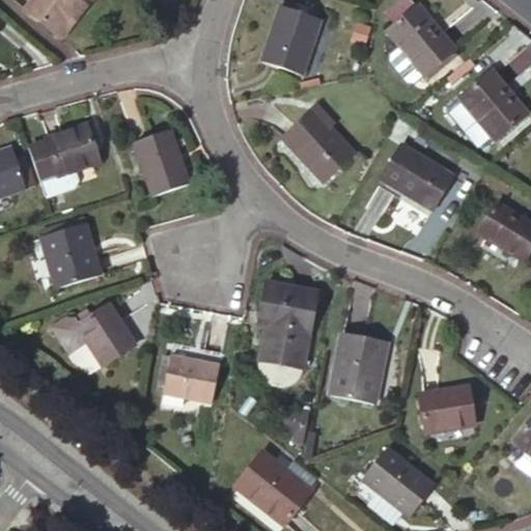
[(63,43),(98,0),(37,0),(28,14),(63,43)]
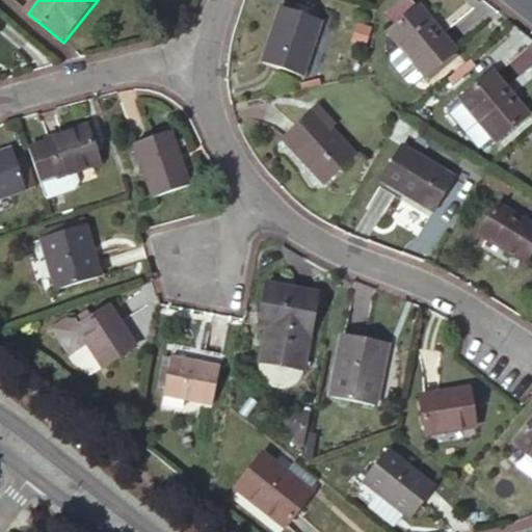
[(386,31),(423,77),(454,51),(417,6),(386,31)]
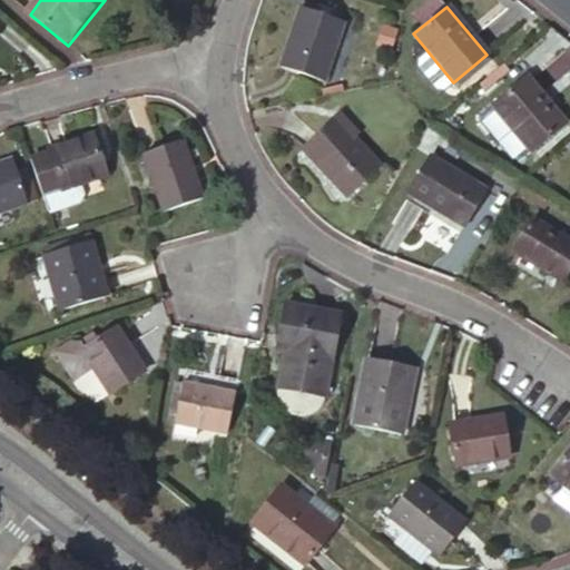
[(343,25),(298,9),(278,68),(323,82),(343,25)]
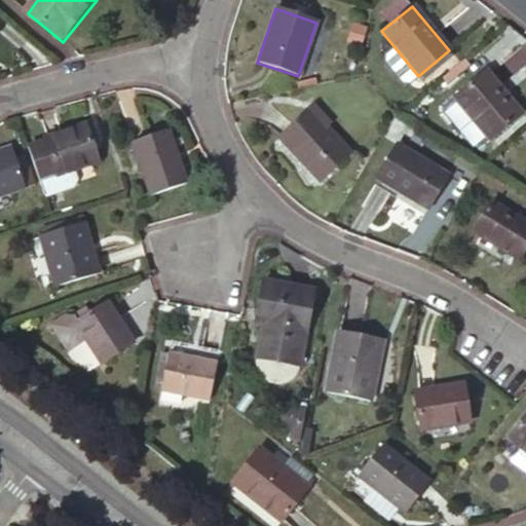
[(449,50),(418,76),(421,80),(452,54),(449,50)]
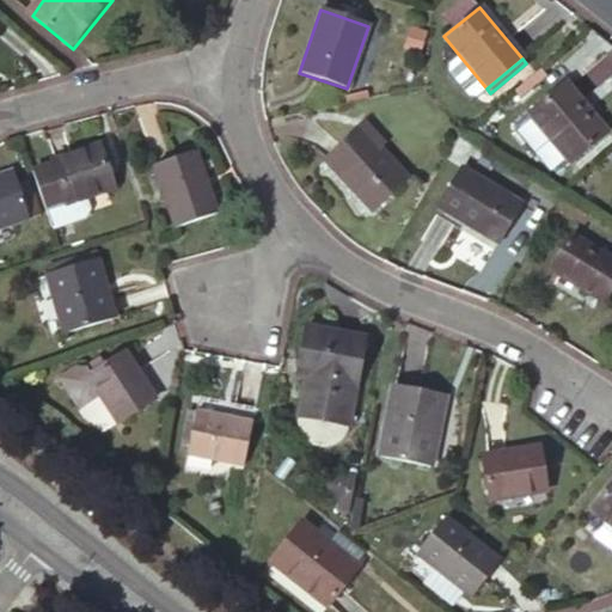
[(605,132),(564,83),(528,114),(570,161),(605,132)]
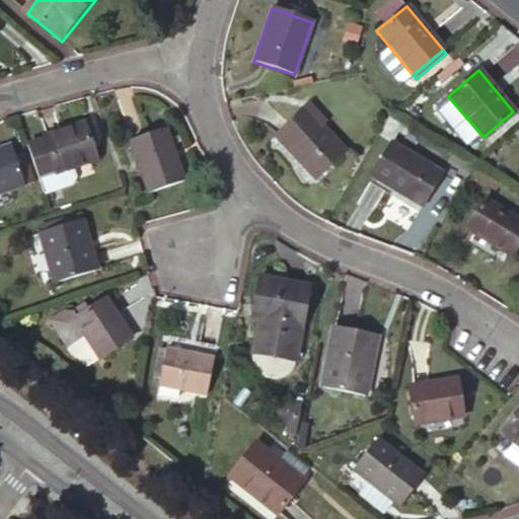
[(327,123),(310,104),(306,108),(322,127),(327,123)]
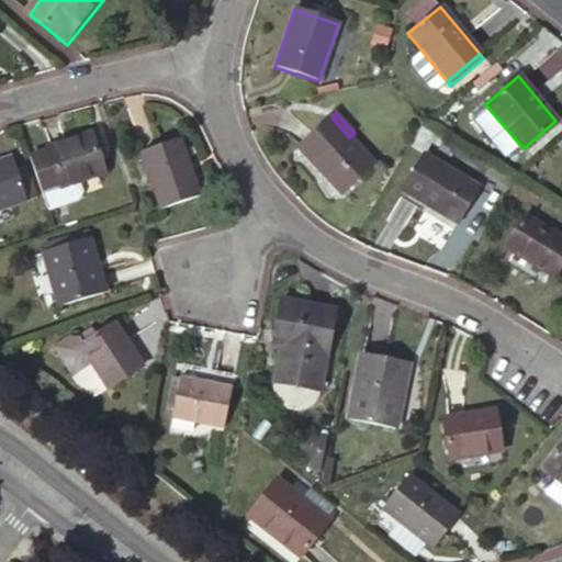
[(349,137),(332,117),(298,148),(340,193),(373,163),(349,137)]
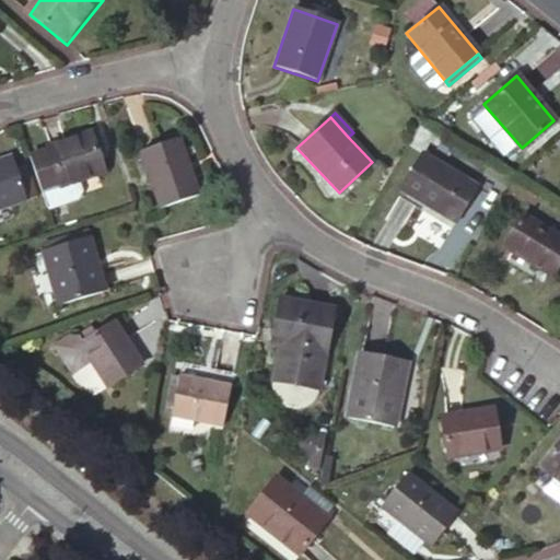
[(46,148),(59,187),(39,194),(45,209),(74,199),(80,193),(76,182),(103,173),(90,133),(46,148)]
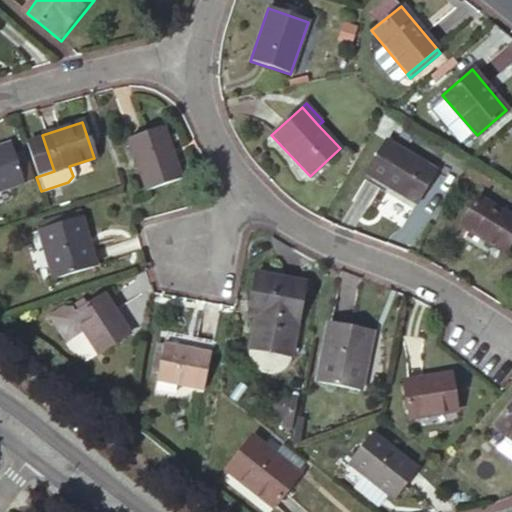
[(127,139),(145,191),(180,179),(163,127),(127,139)]
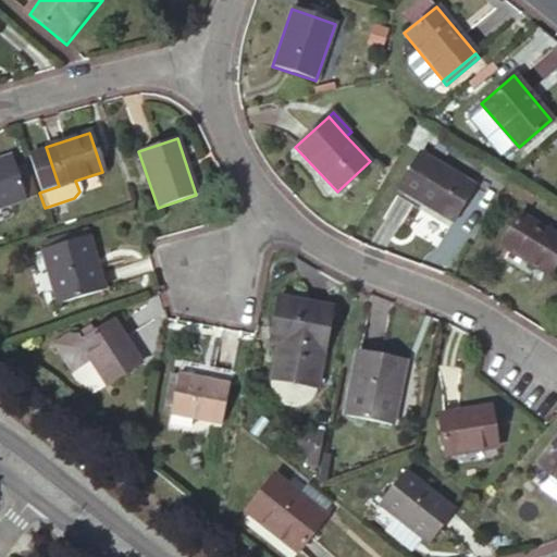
[(12,155),(0,158),(0,208),(27,199),(12,155)]
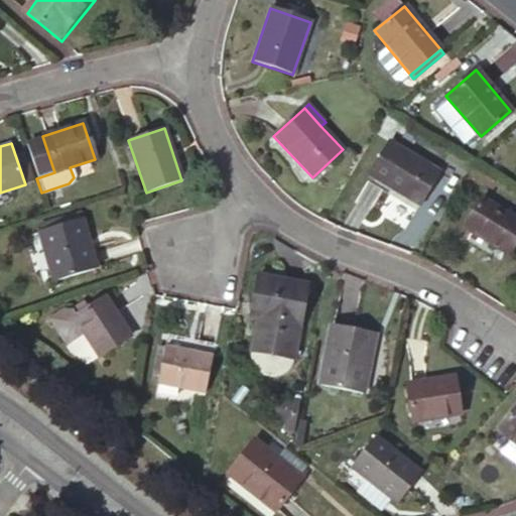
[(436,172),(388,143),(368,175),(417,205),(436,172)]
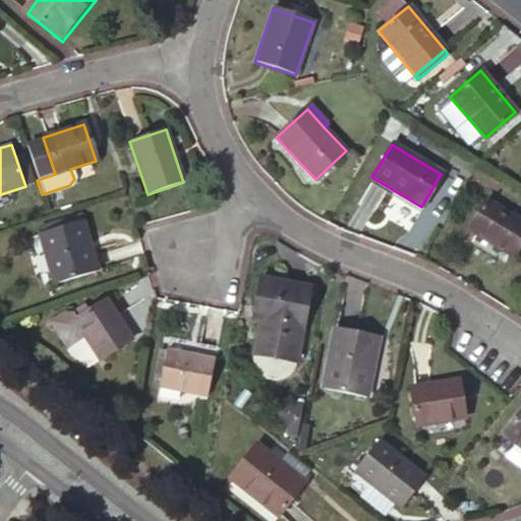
[(520,243),(520,223),(483,200),(466,230),(513,258),(520,243)]
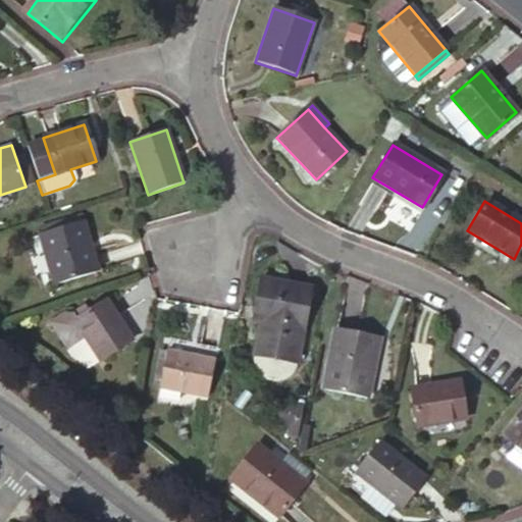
[(58,222),(60,228),(82,222),(81,216),(58,222)]
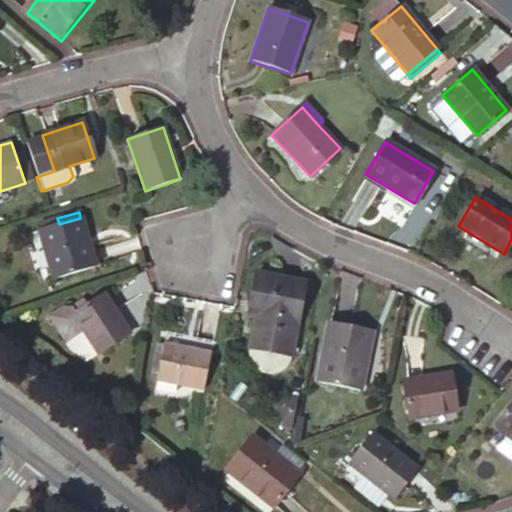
[(95,267),(80,218),(59,224),(37,231),(51,280),(95,267)]
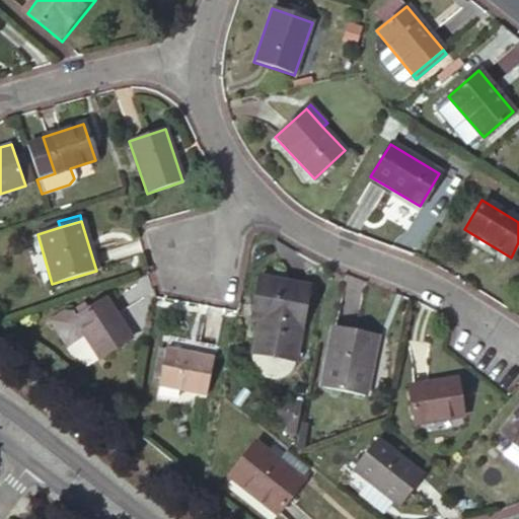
[(308,287),(257,278),(250,319),(258,320),(252,354),(293,362),(300,327),(301,327),(308,287)]
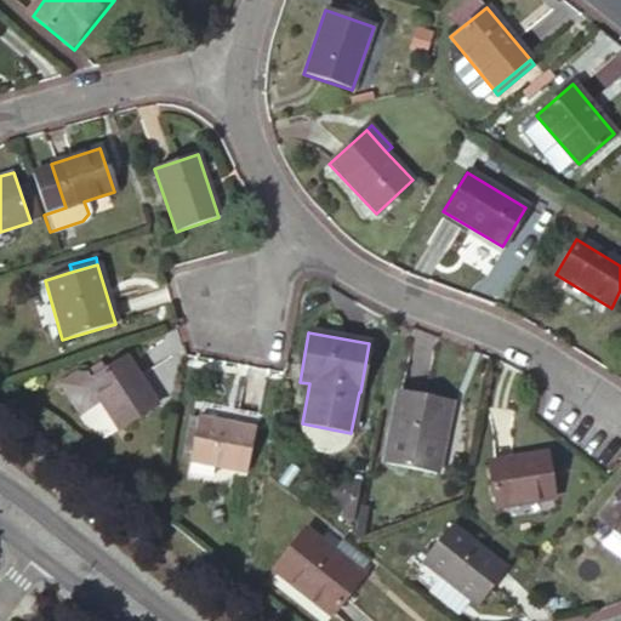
[(102,374),(89,383),(85,379),(77,376),(62,387),(79,414),(100,400),(119,429),(155,405),(125,359),(102,374)]
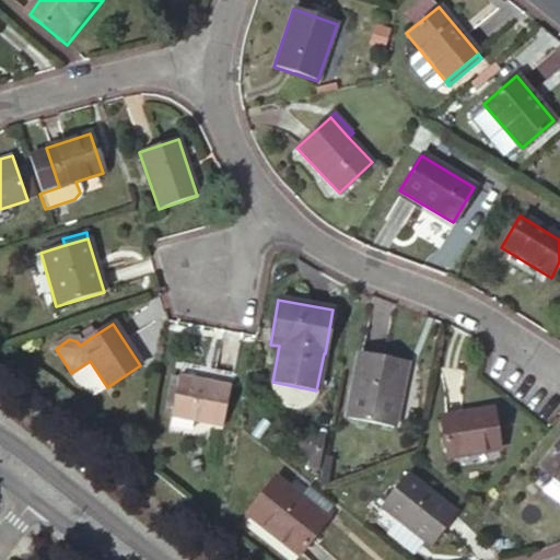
[(77,341),(80,346),(92,337),(89,333),(77,341)]
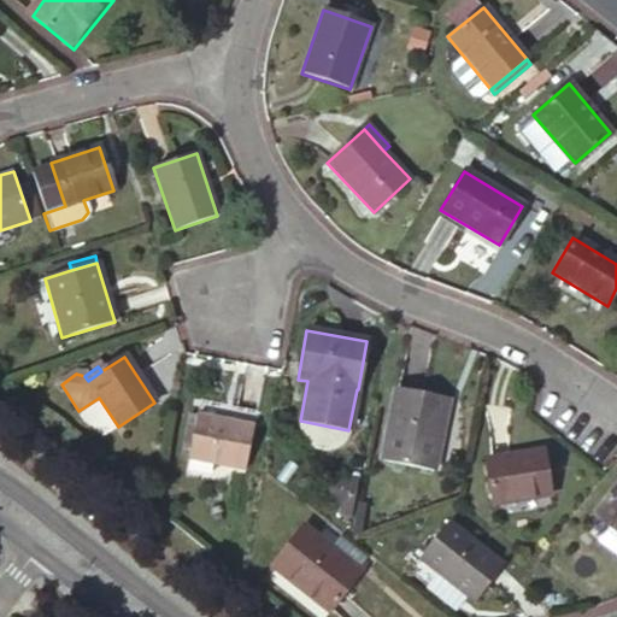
[(432,472),(447,399),(397,388),(382,462),(432,472)]
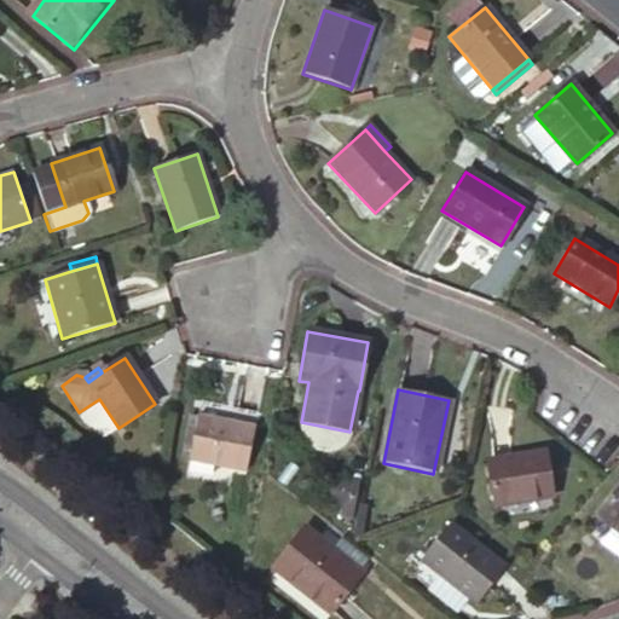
[(259,424),(261,414),(201,403),(198,414),(259,424)]
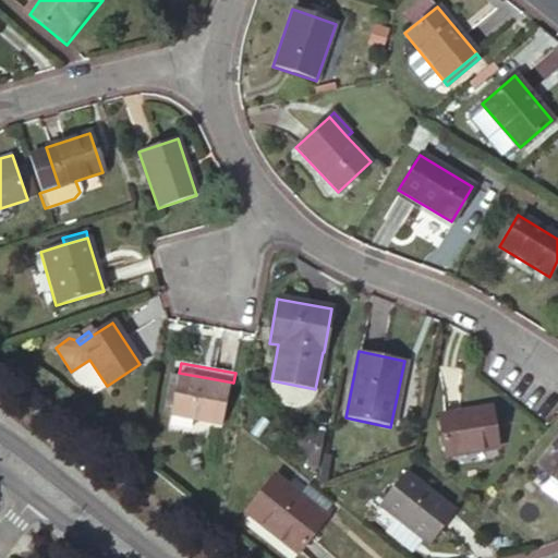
[(169,415),(177,376),(169,375),(161,413),(169,415)]
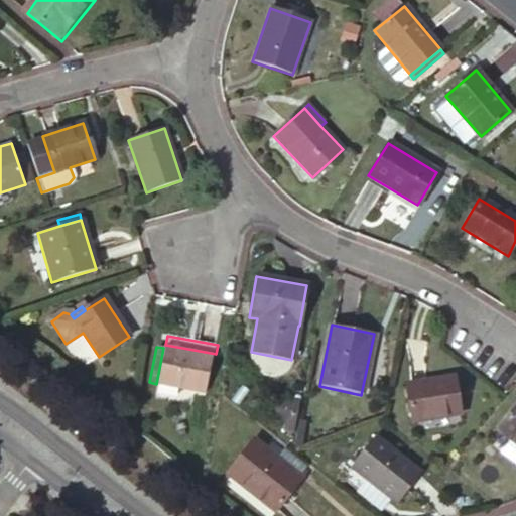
[(156,384),(205,394),(213,357),(163,347),(163,348),(156,384)]
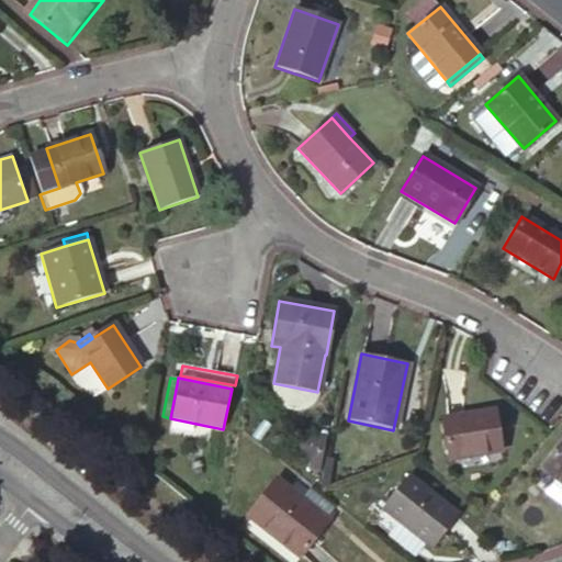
[(502,452),(495,409),(440,418),(447,461),(502,452)]
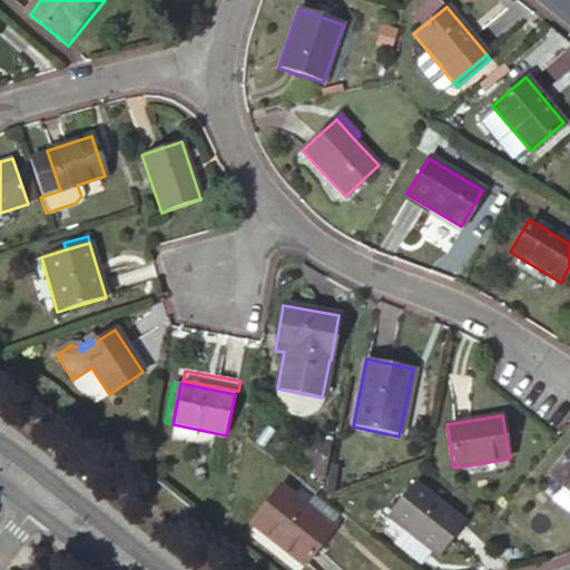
[(330,443),(303,439),(300,463),(314,467),(312,479),(323,481),(330,443)]
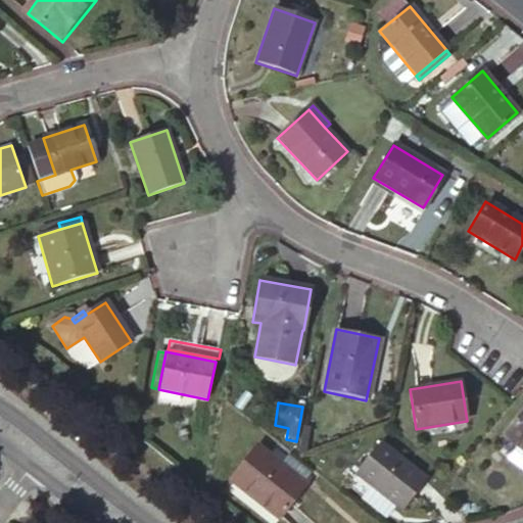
[(522,411),(504,435),(522,452),(522,411)]
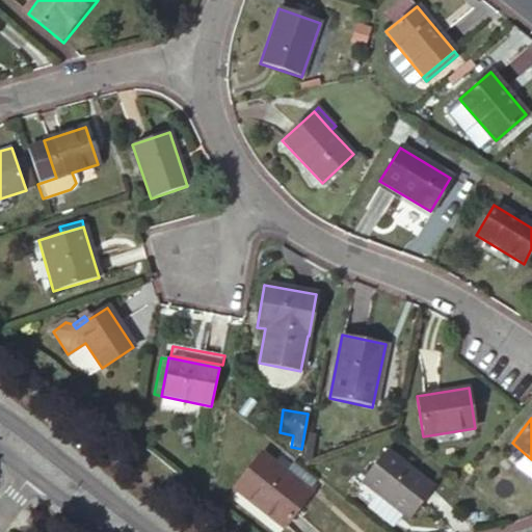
[(360,482),(408,521),(433,488),(386,450),(360,482)]
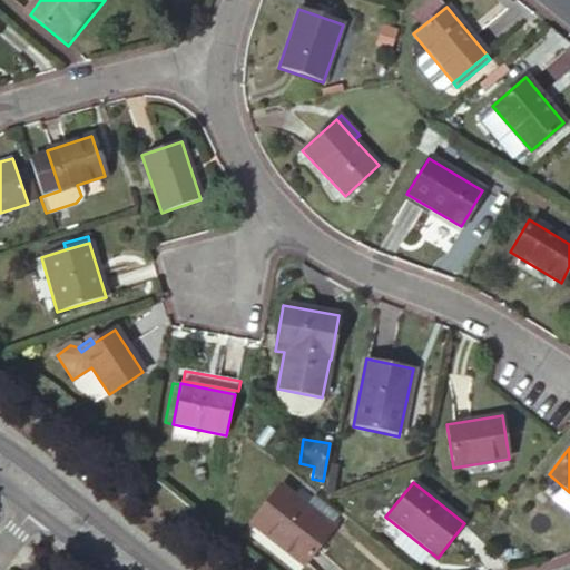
[(249,524),(304,567),(333,529),(331,527),(308,510),(279,487),(249,524)]
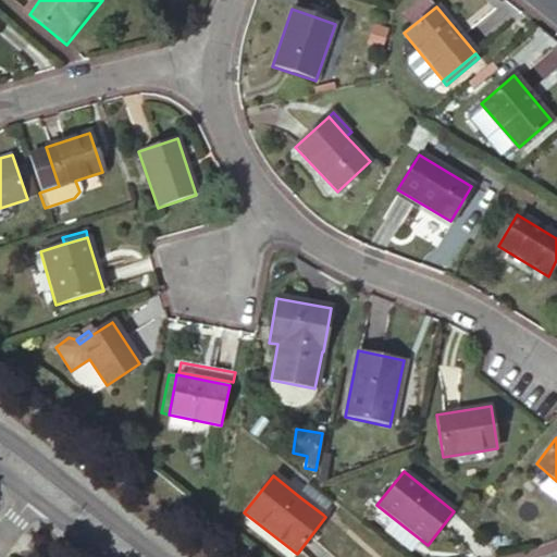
[(301,498),(323,515),(330,507),(308,491),(301,498)]
